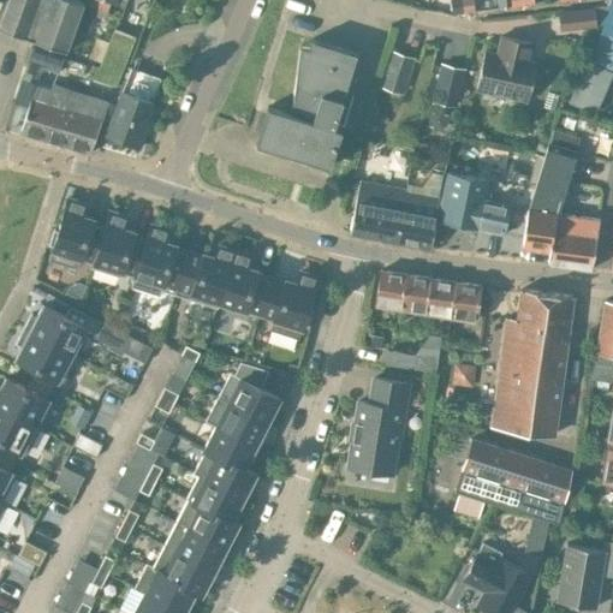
[(13,0),(3,33),(36,45),(67,55),(85,5),(69,0),(13,0)]
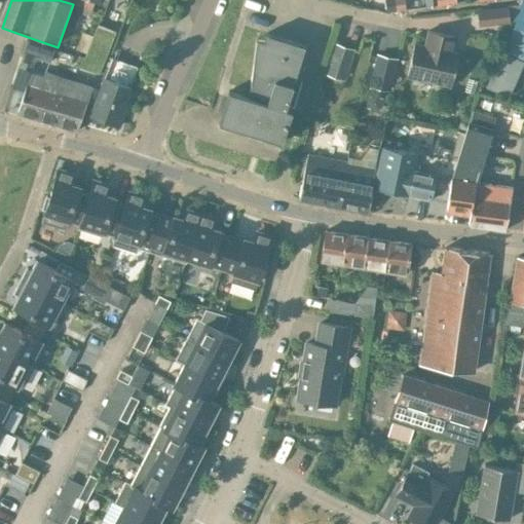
[(81,0),(80,7),(79,8),(95,13),(98,3),(102,4),(103,0),(81,0)]
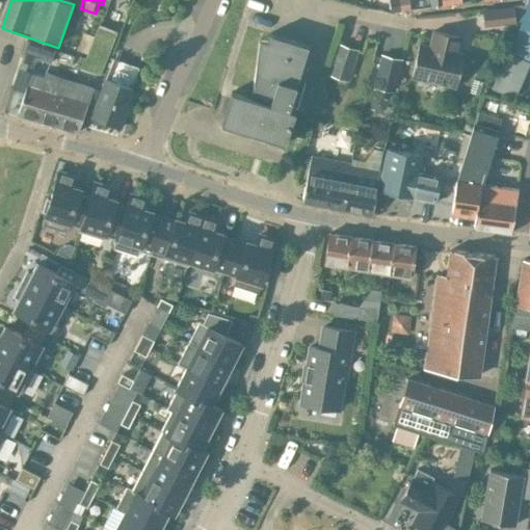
[(392,15),(402,14),(400,0),(391,1),(392,15)]
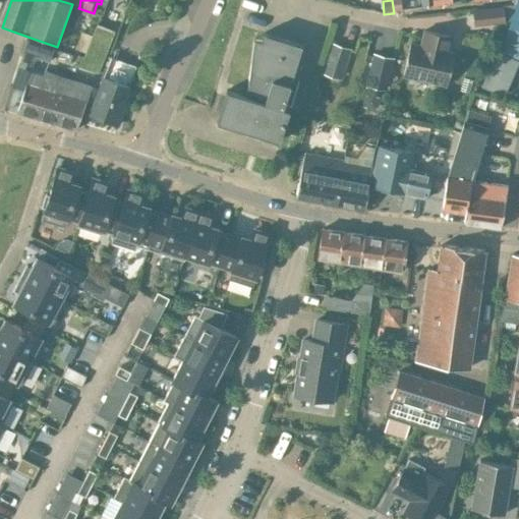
[(394,13),(404,12),(402,0),(395,0),(392,0),(394,13)]
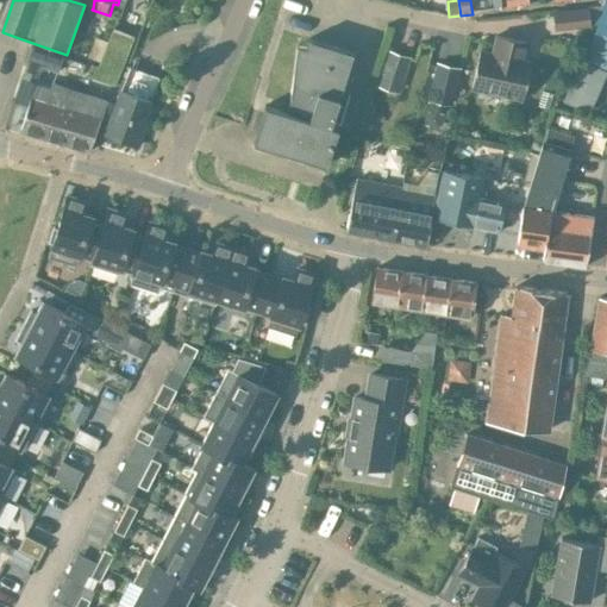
[(519,0),(507,0),(508,10),(520,8),(519,0)]
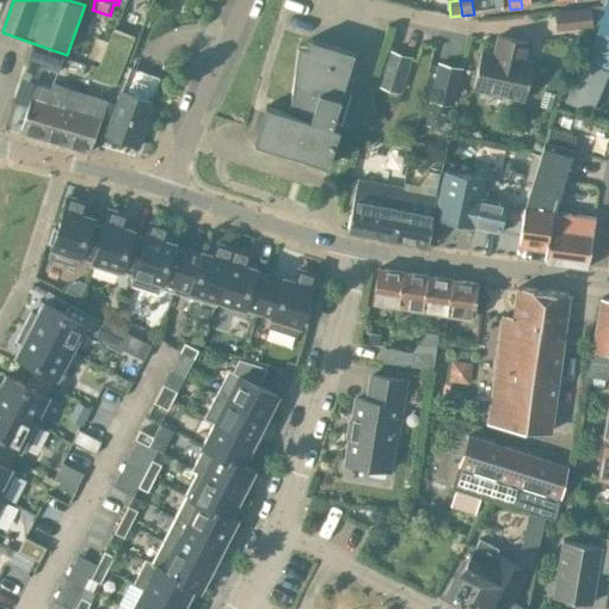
[(594,29),(580,60),(608,71),(608,0),(604,7),(592,8),(592,11),(594,29)]
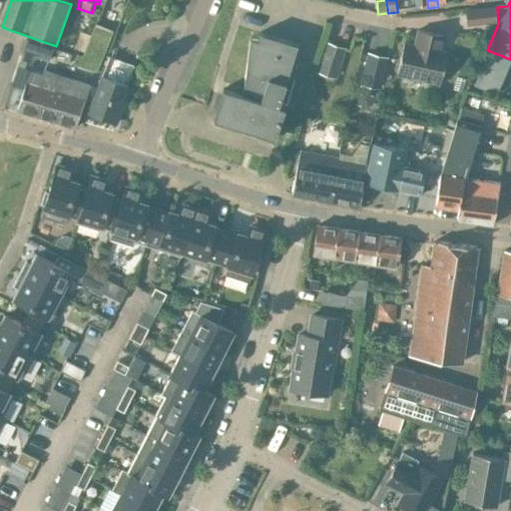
[(497,9),(468,12),(469,26),(498,24),(497,9)]
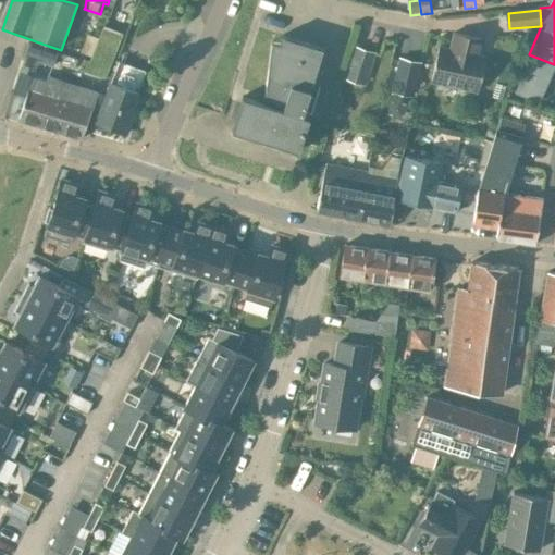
[(83,68),(82,73),(107,83),(123,39),(103,32),(100,40),(97,50),(94,59),(91,64),(85,62),(83,68)]
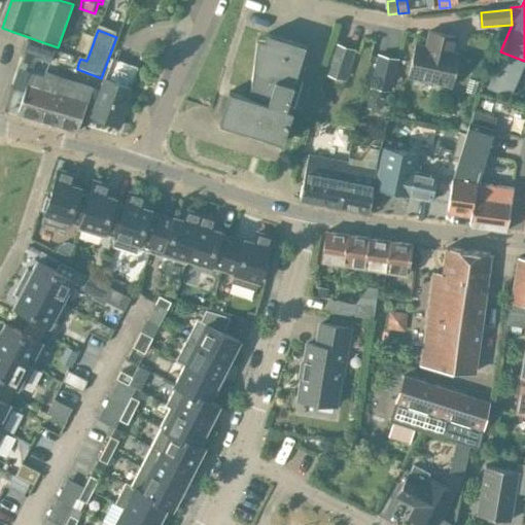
[(417,47),(409,79),(453,90),(460,58),(454,56),(457,40),(431,34),(427,49),(417,47)]
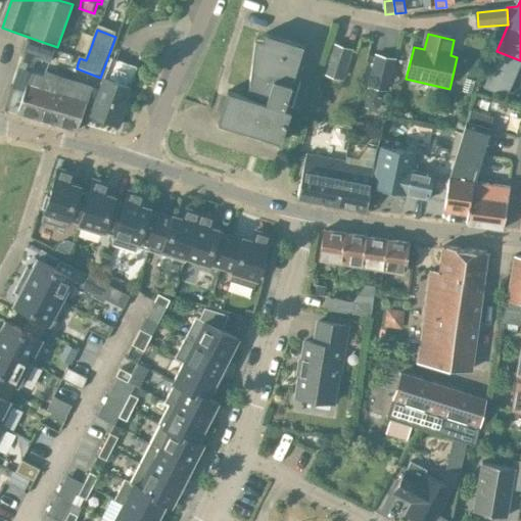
[(27,48),(25,54),(50,63),(52,59),(55,51),(29,42),(27,48)]
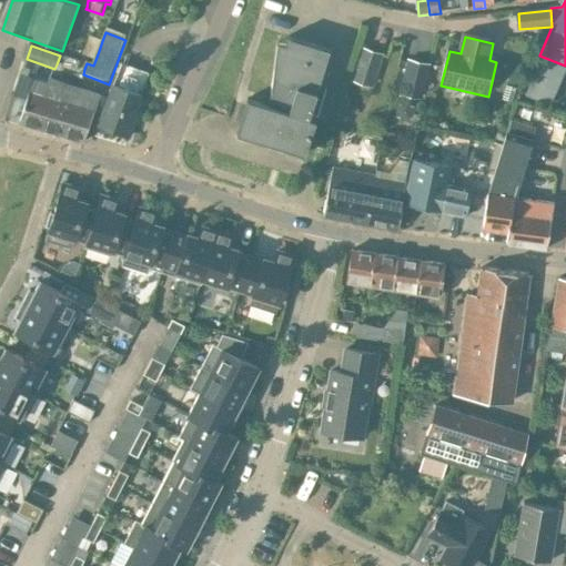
[(352,83),(373,90),(384,57),(363,50),(352,83)]
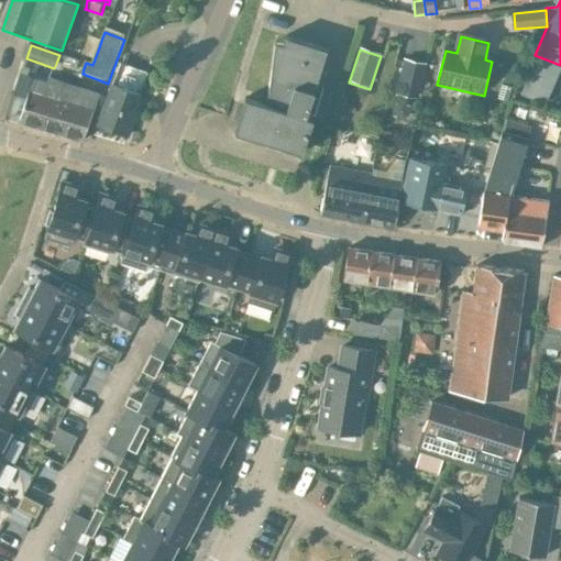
[(538,58),(534,70),(557,80),(560,73),(560,67),(538,58)]
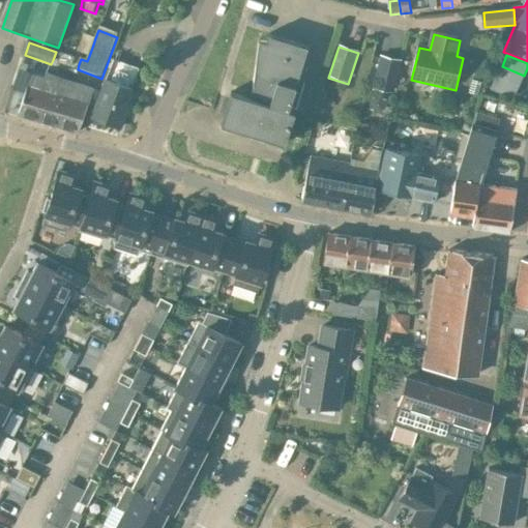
[(374,88),(394,92),(402,62),(381,57),(374,88)]
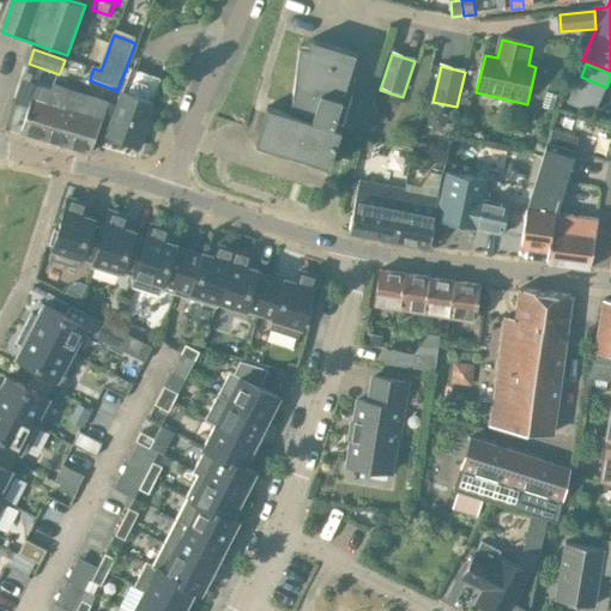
[(109,139),(141,150),(151,126),(149,125),(164,82),(133,71),(109,139)]
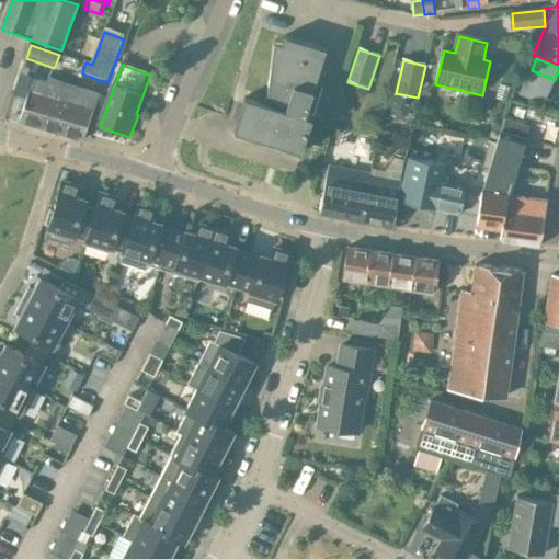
[(25,106),(20,123),(44,130),(80,140),(83,141),(86,136),(88,129),(94,112),(99,113),(104,97),(50,79),(48,83),(35,78),(35,80),(33,83),(31,92),(30,91),(25,106)]
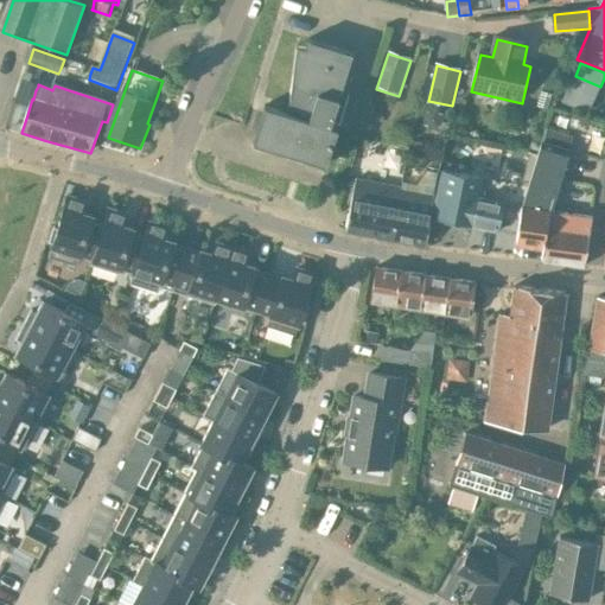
[(268,108),(256,146),(328,169),(341,131),(331,128),(333,120),(294,109),(293,115),(268,108)]
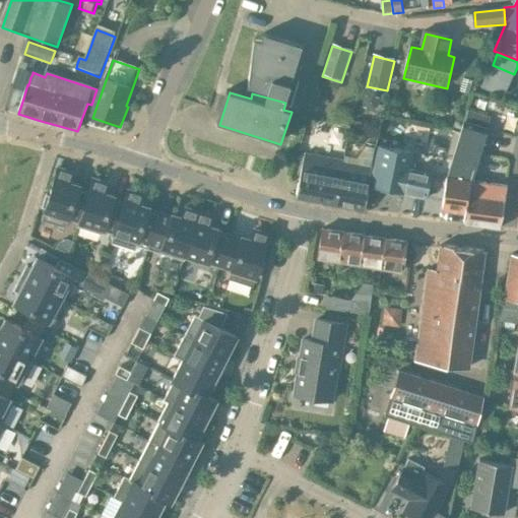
[(448,177),(442,210),(445,211),(465,214),(464,224),(501,230),(508,188),(473,182),(493,119),(468,112),(462,132),(448,177)]
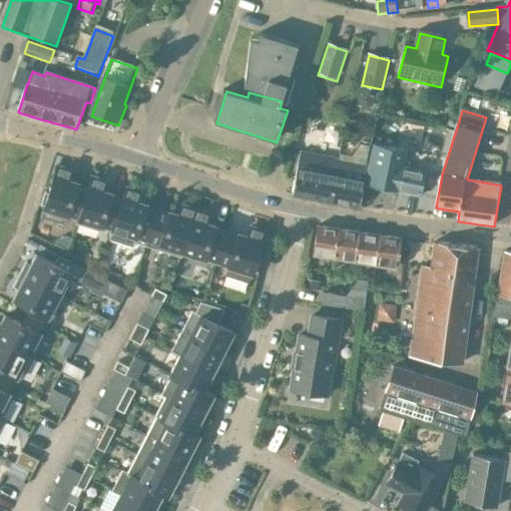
[(377,145),(368,186),(423,197),(428,172),(407,168),(411,152),(377,145)]
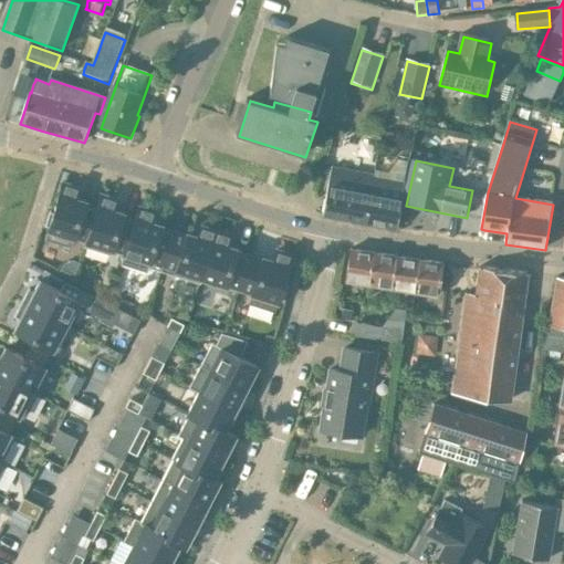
[(376,177),(333,169),(324,217),(366,226),(373,197),(371,195),(376,177)]
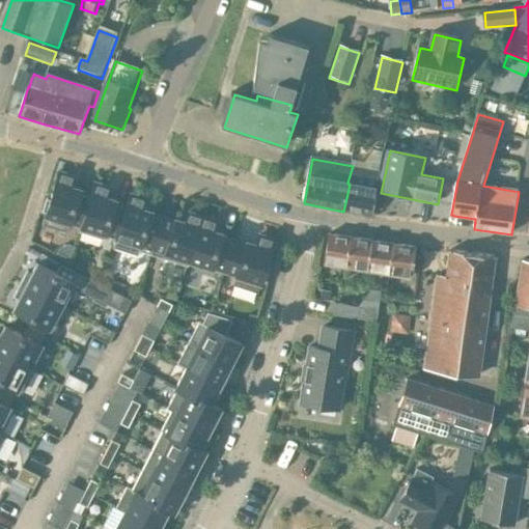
[(372,217),(382,172),(353,166),(347,183),(350,185),(343,212),(372,217)]
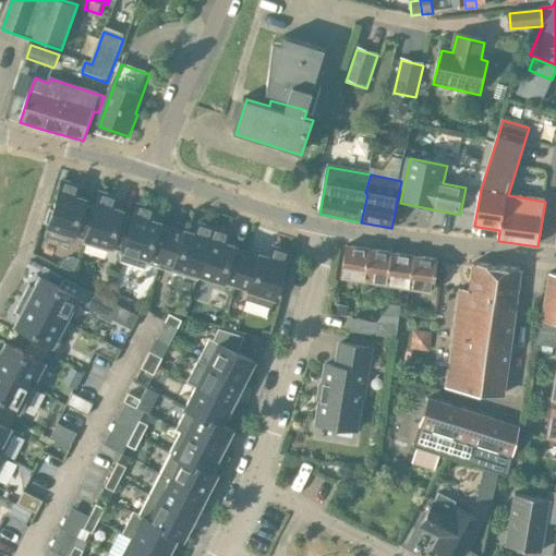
[(48,228),(46,238),(72,246),(74,237),(79,238),(77,243),(84,245),(97,206),(85,202),(86,200),(75,196),(79,186),(63,181),(55,208),(53,210),(50,209),(46,224),(49,225),(48,228)]
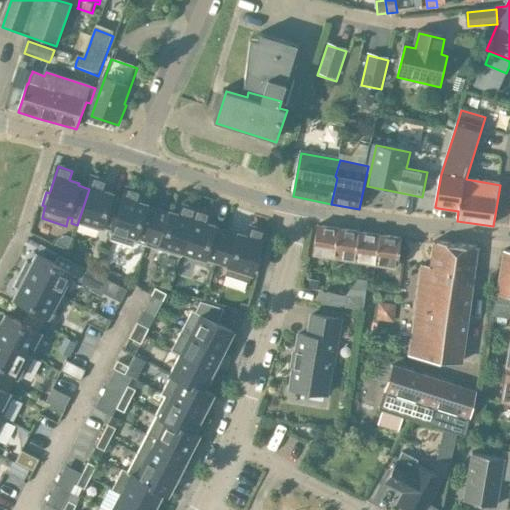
[(113,231),(123,199),(113,196),(113,194),(104,191),(107,181),(92,177),(89,189),(77,225),(101,232),(103,228),(113,231)]
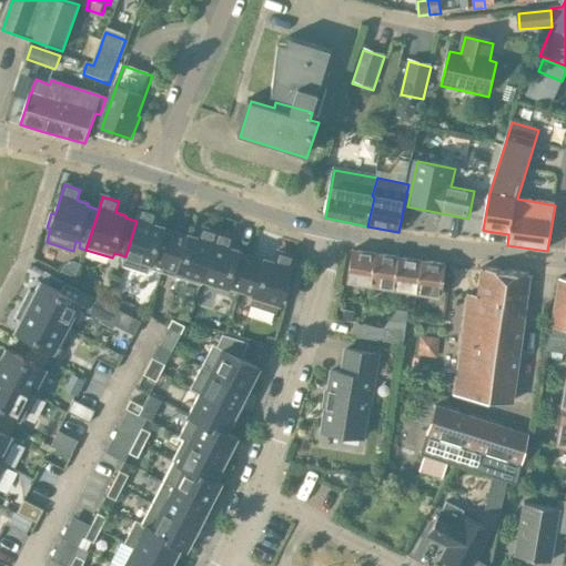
[(152,265),(163,269),(174,233),(163,230),(164,228),(153,224),(157,213),(141,209),(137,221),(125,256),(122,266),(149,275),(152,265)]
